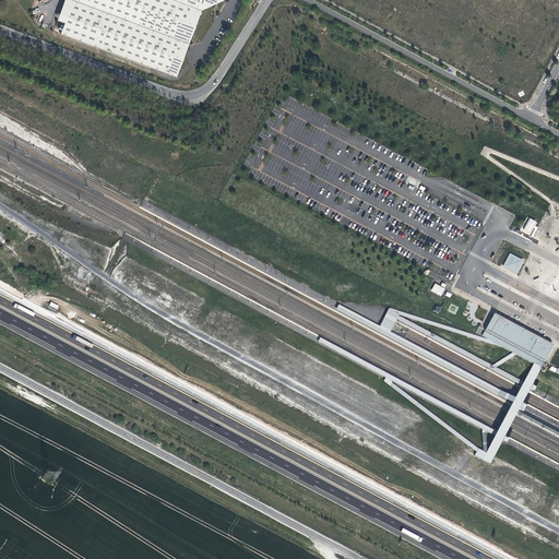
[(63,23),(71,0),(63,0),(56,20),(63,23)]
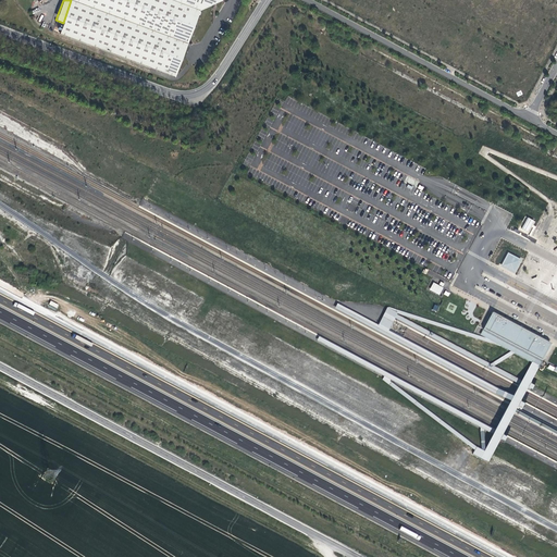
[(71,0),(63,23),(59,34),(171,75),(173,72),(176,73),(199,10),(210,5),(211,0),(71,0)]
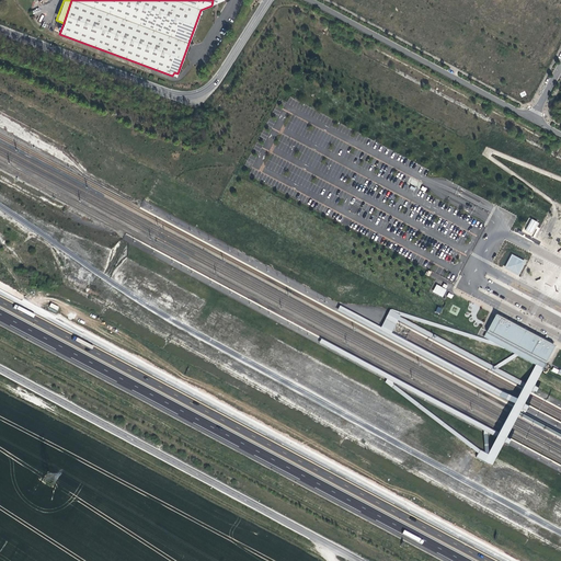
[(538,224),(531,220),(526,230),(531,233),(538,224)]
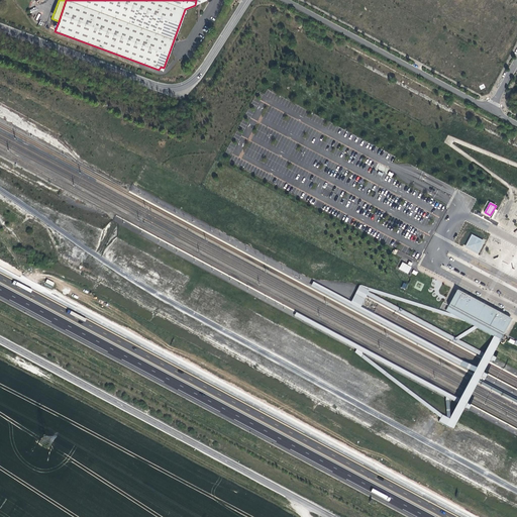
[(482,241),(472,235),(466,246),(477,251),(482,241)]
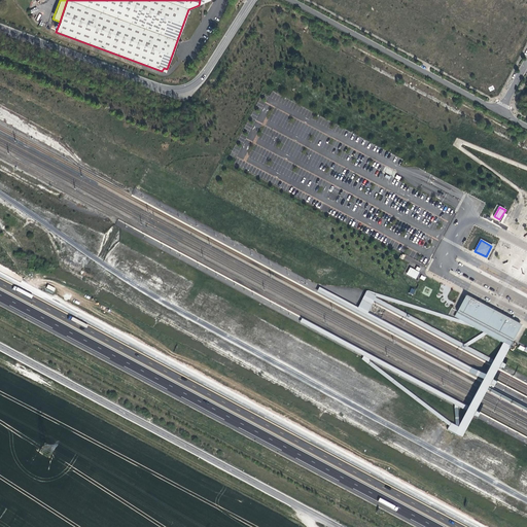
[(407,275),(417,279),(419,271),(410,268),(407,275)]
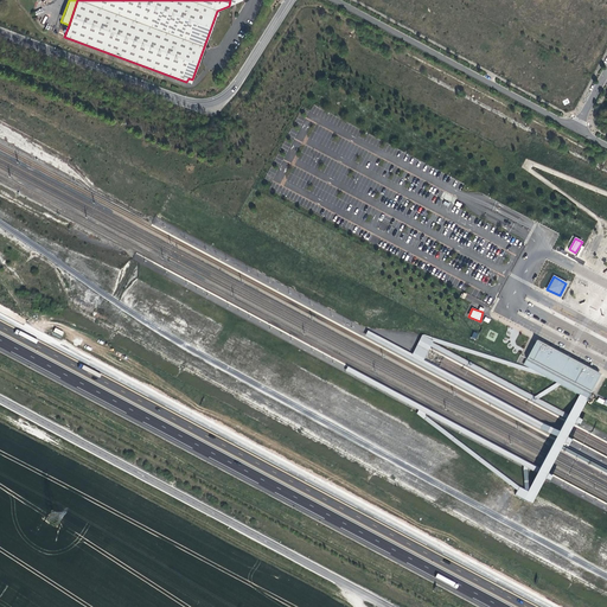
[(411,355),(366,331),(364,337),(557,439),(560,434),(419,359),(411,355)]
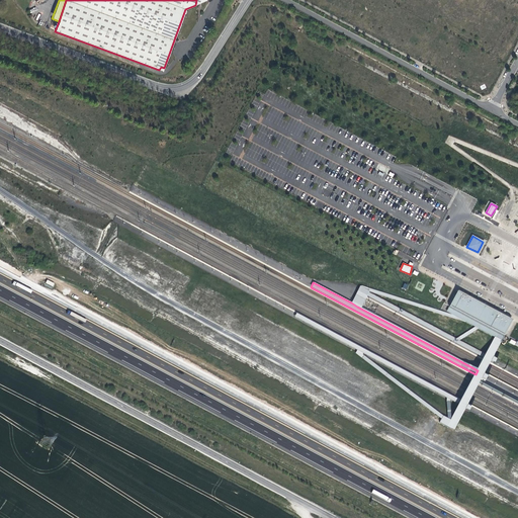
[(452,316),(361,285),(361,286),(360,286),(351,303),(357,307),(364,293),(366,290),(468,324),(452,316)]
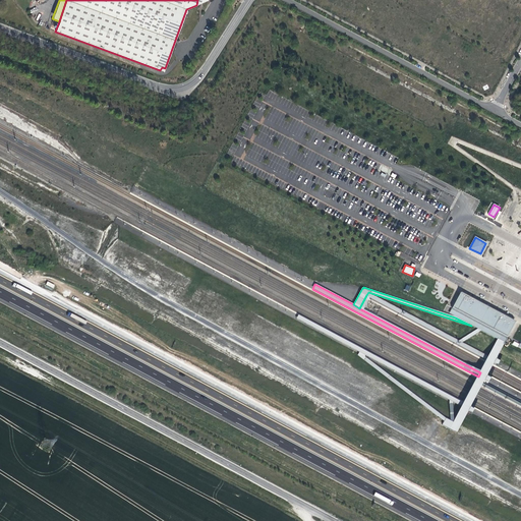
[(485,306),(460,292),(451,307),(451,308),(476,323),(506,338),(507,337),(515,322),(512,321),(485,306)]
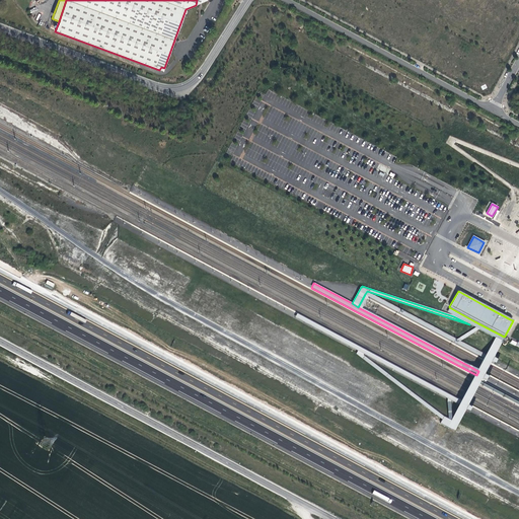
[(494,358),(502,343),(505,337),(505,336),(504,337),(474,321),(449,307),(446,312),(453,316),(469,324),(474,327),(477,328),(496,340),(488,355),(486,359),(478,371),(476,375),(462,402),(460,405),(452,422),(447,420),(443,418),(442,420),(440,422),(440,424),(448,428),(454,431),(458,424),(466,409),(468,405),(483,378),(485,375),(492,362),(494,358)]
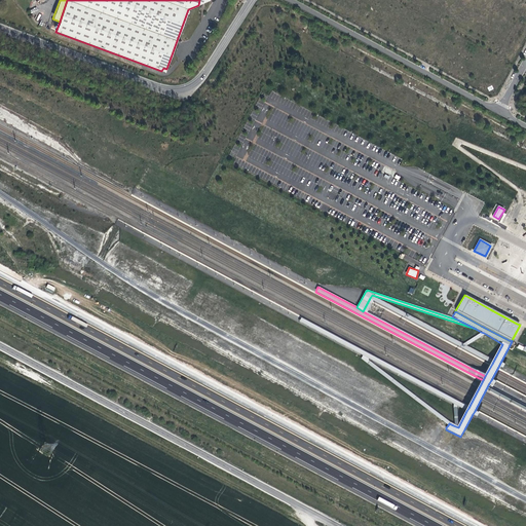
[(481,332),(463,343),(464,344),(466,345),(484,333),(481,332)]
